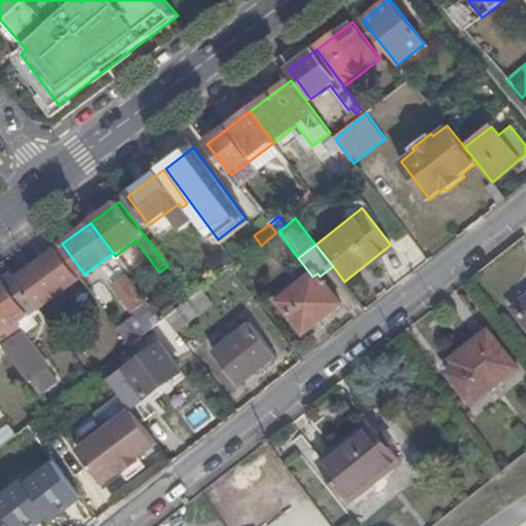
[(58,248),(17,277),(40,308),(80,278),(58,248)]
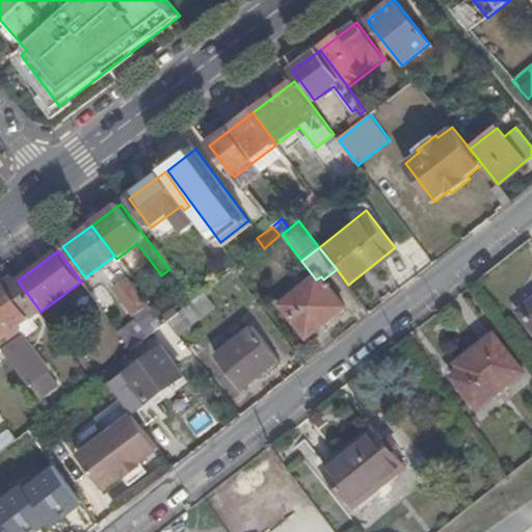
[(117,268),(122,265),(117,260),(113,263),(117,268)]
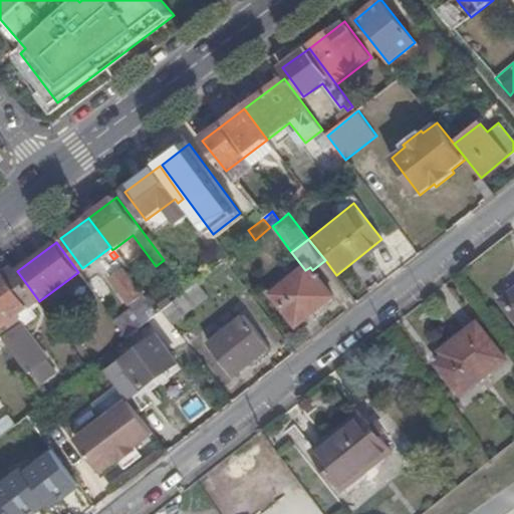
[(310,267),(305,270),(273,295),(298,327),(335,299),(312,270),(310,267)]
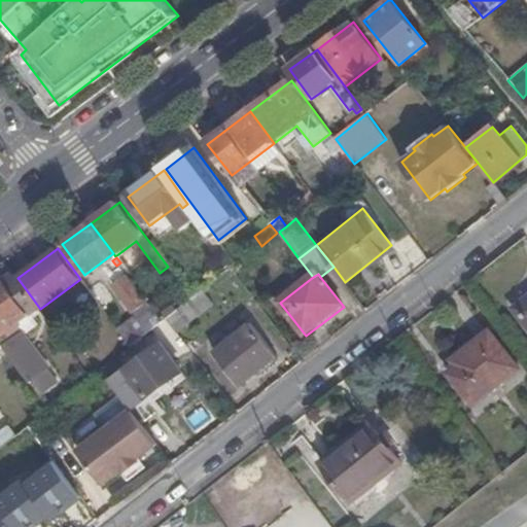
[(135,312),(147,303),(127,276),(114,284),(135,312)]
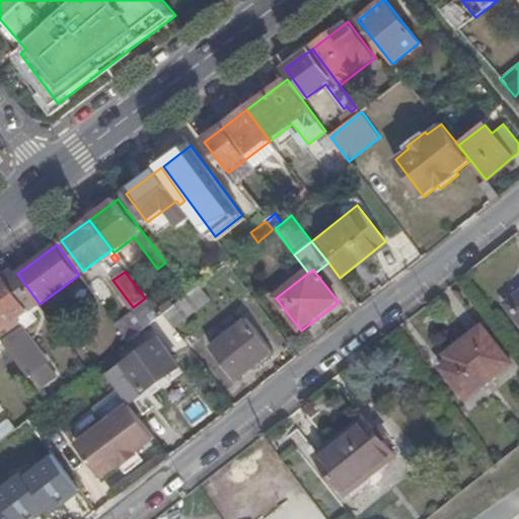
[(6,277),(0,281),(0,329),(29,309),(6,277)]
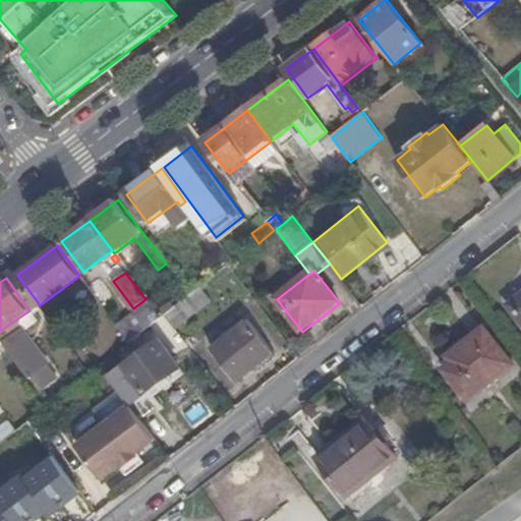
[(177,328),(206,305),(196,294),(168,315),(177,328)]
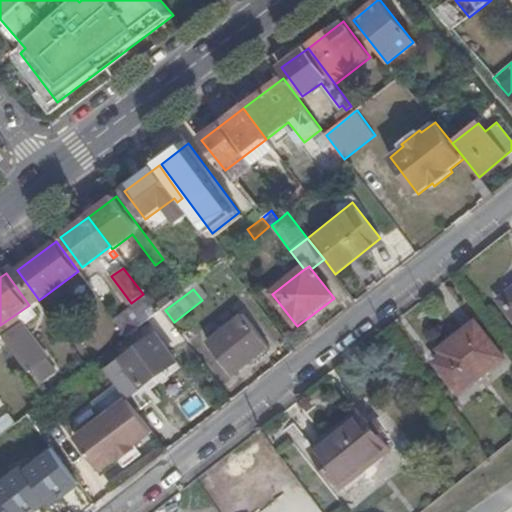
[(511,293),(502,301),(511,314),(511,293)]
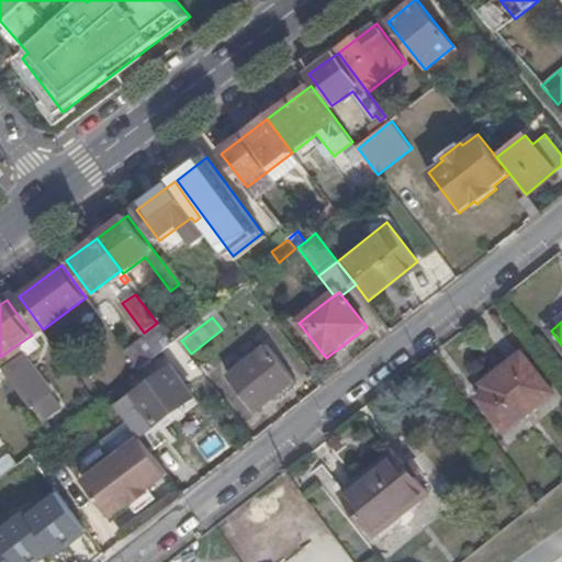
[(141,370),(176,343),(163,326),(127,352),(141,370)]
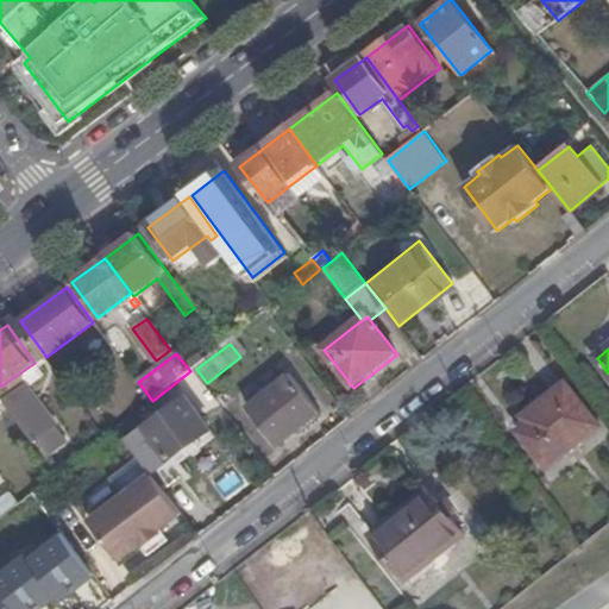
[(277,447),(320,414),(290,376),(249,408),(277,447)]
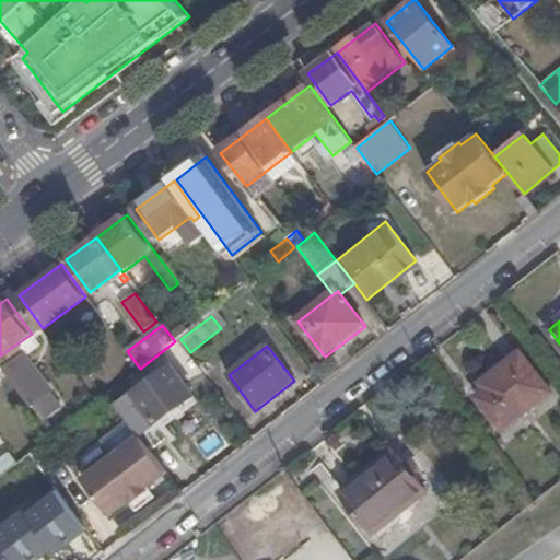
[(3,369),(31,406),(49,393),(21,353),(2,368),(3,369)]
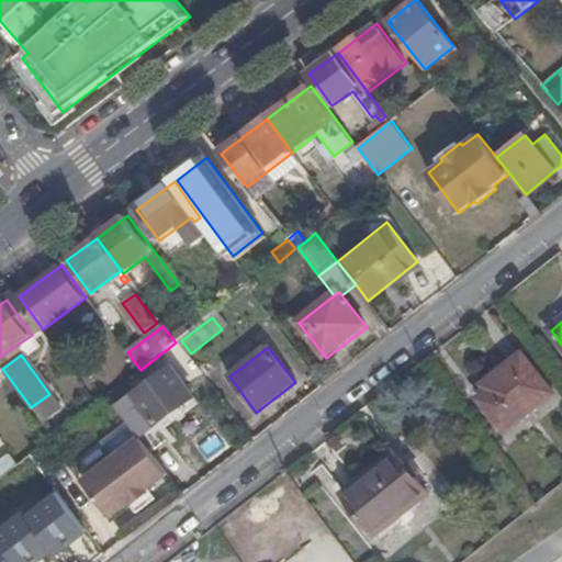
[(497,384),(479,400),(505,433),(553,395),(521,356),(493,378),(497,384)]
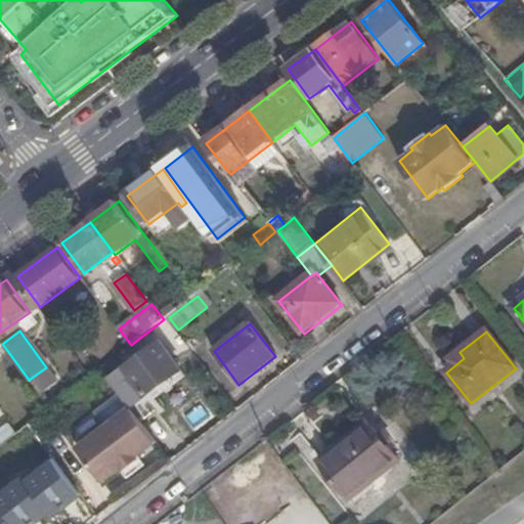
[(161,343),(126,368),(139,388),(145,396),(181,369),(161,343)]
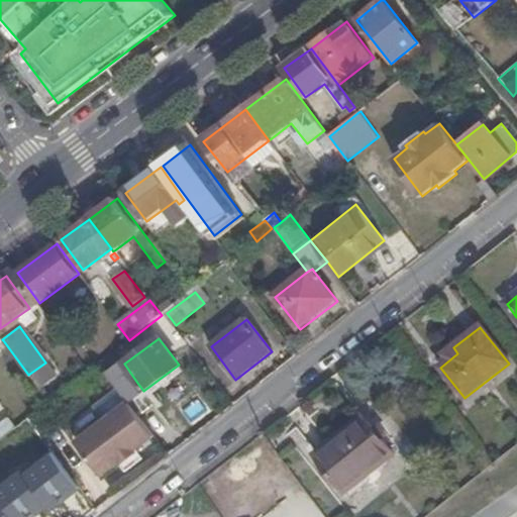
[(436,362),(440,368),(457,353),(453,347),(436,362)]
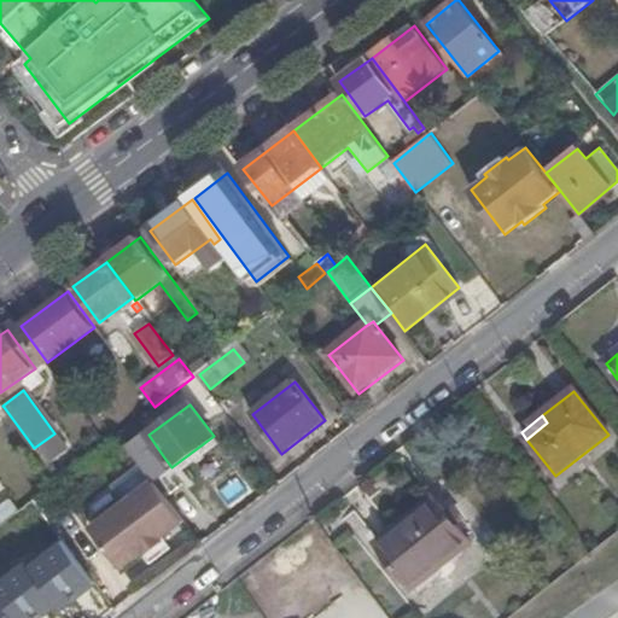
[(138,420),(120,433),(127,444),(145,431),(138,420)]
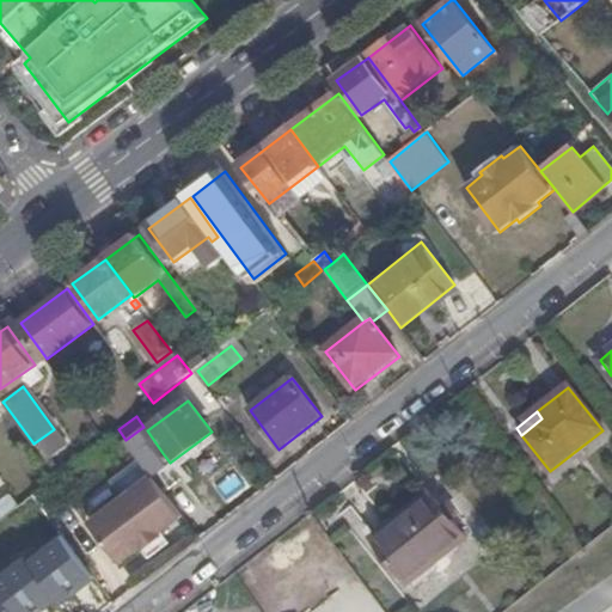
[(144,427),(126,440),(145,465),(163,453),(147,430),(144,427)]
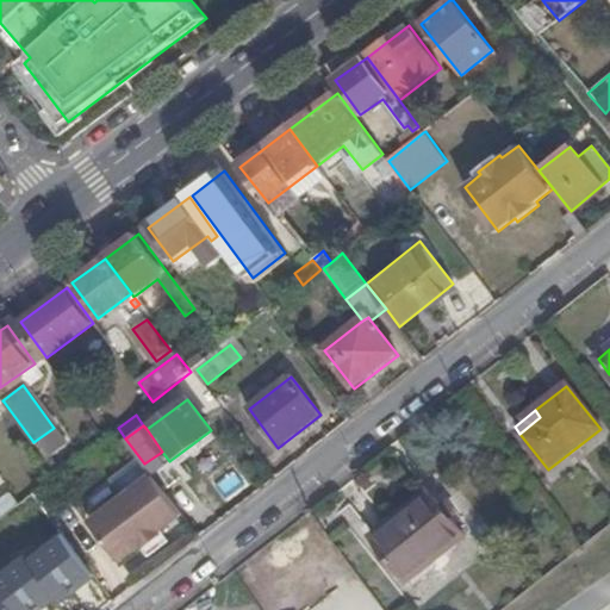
[(161,529),(182,514),(151,472),(124,493),(117,492),(97,508),(97,514),(91,517),(122,559),(142,543),(161,529)]
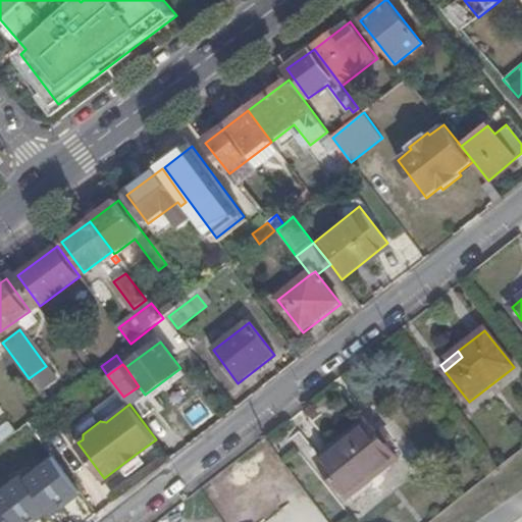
[(8,421),(0,426),(0,441),(15,431),(8,421)]
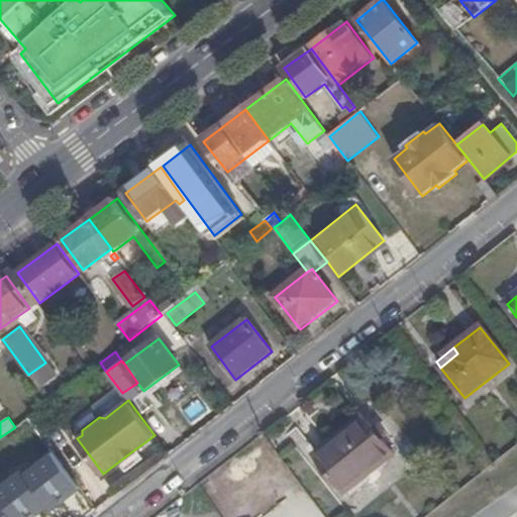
[(29,417),(19,426),(31,442),(41,434),(29,417)]
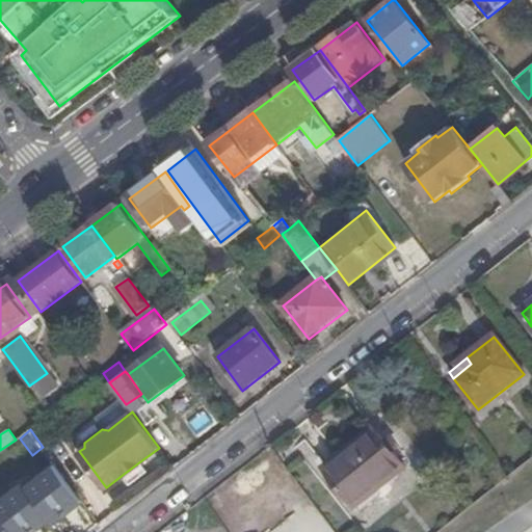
[(403,466),(374,429),(324,469),(353,504),(403,466)]
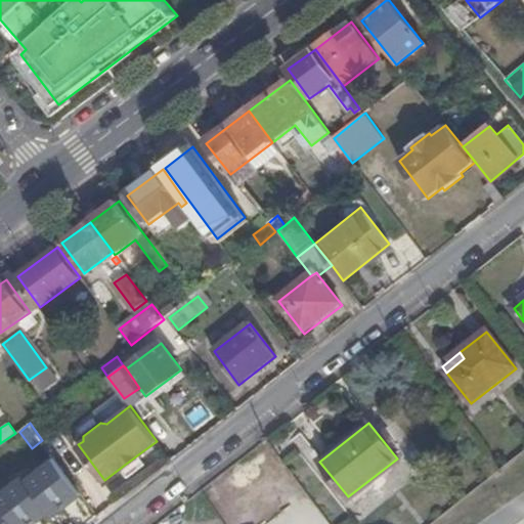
[(138,454),(122,467),(129,476),(145,464),(138,454)]
